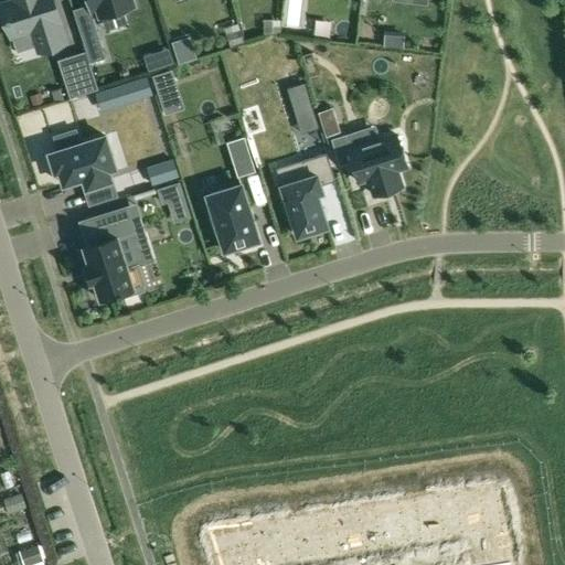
[(12,0),(13,1),(1,6),(11,36),(32,30),(39,51),(64,42),(51,0),(12,0)]
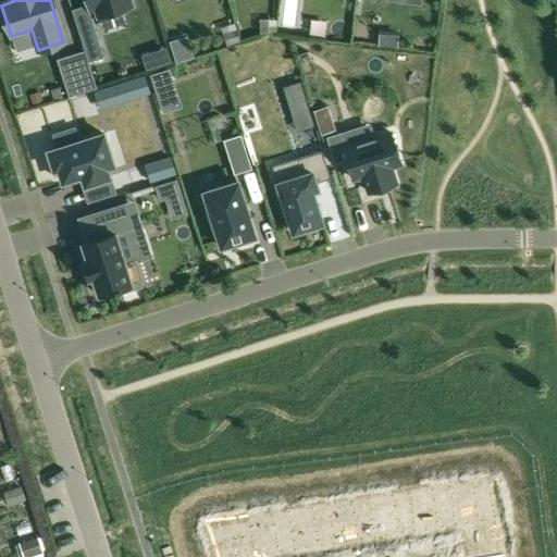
[(86,0),(90,12),(97,10),(99,16),(132,5),(130,0),(86,0)]
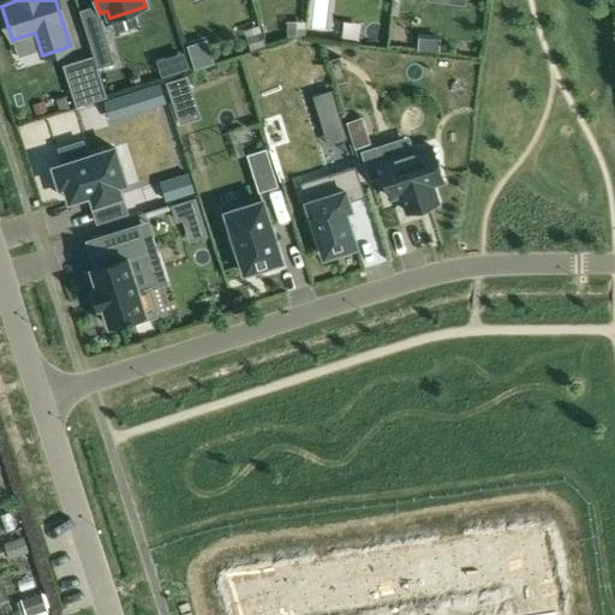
[(114,63),(105,34),(88,39),(97,69),(114,63)]
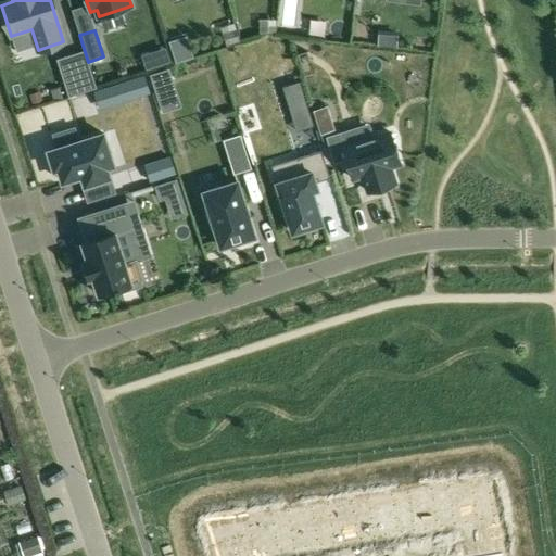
[(379,33),(378,48),(399,49),(400,34),(379,33)]
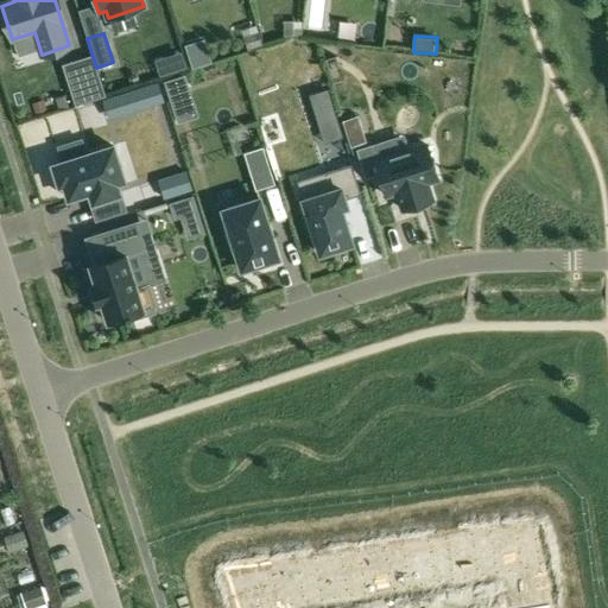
[(75,90),(80,105),(105,96),(93,58),(76,63),(84,88),(75,90)]
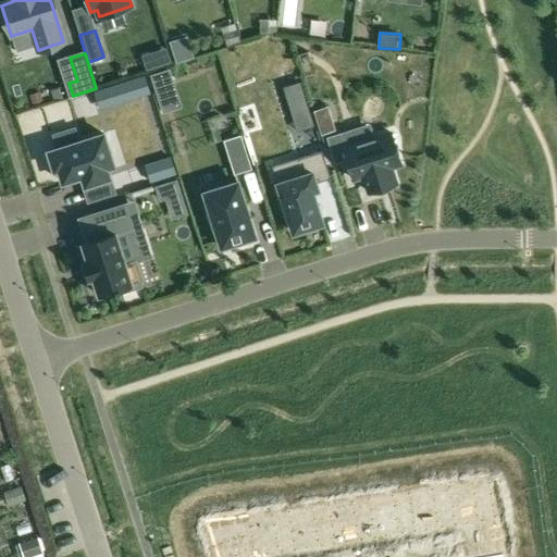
[(145,75),(120,84),(125,102),(150,94),(145,75)]
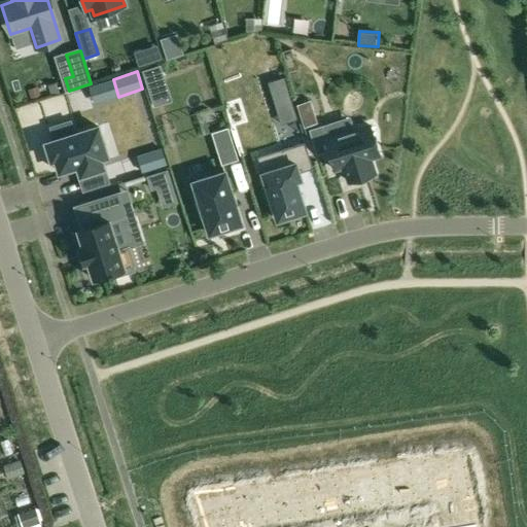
[(55,140),(45,143),(51,161),(56,160),(59,172),(77,167),(80,174),(78,175),(83,190),(108,182),(101,159),(107,156),(98,127),(75,134),(70,120),(50,128),(55,140)]
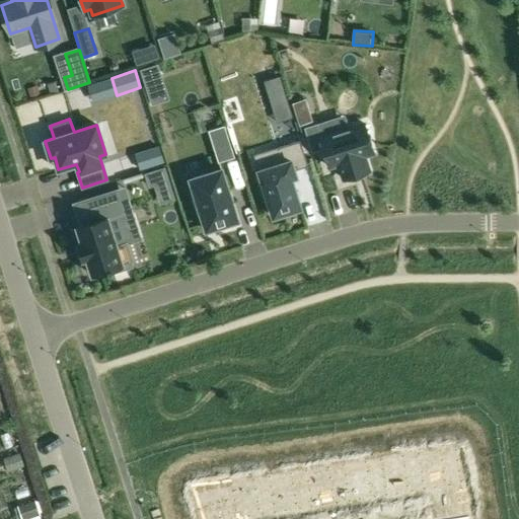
[(317,124),(304,128),(311,152),(323,148),(329,167),(339,164),(344,179),(348,177),(364,172),(369,171),(364,156),(373,153),(369,140),(371,140),(370,136),(368,137),(364,124),(349,129),(321,137),(317,124)]
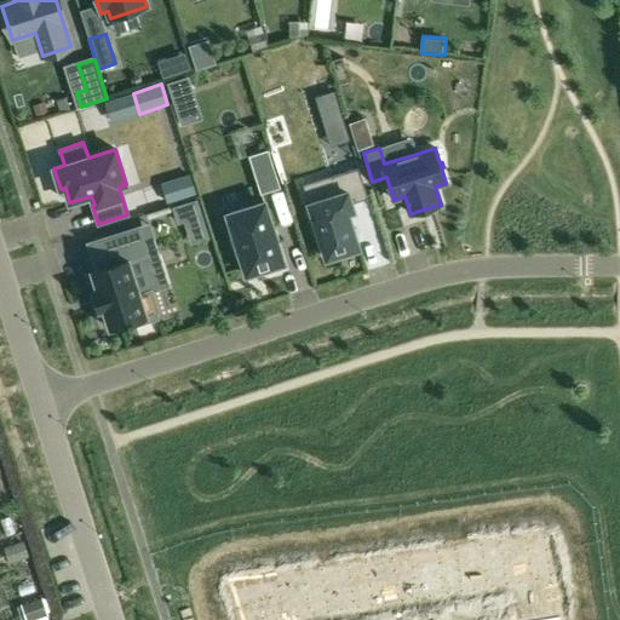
[(280,191),(269,151),(248,158),(260,197),(280,191)]
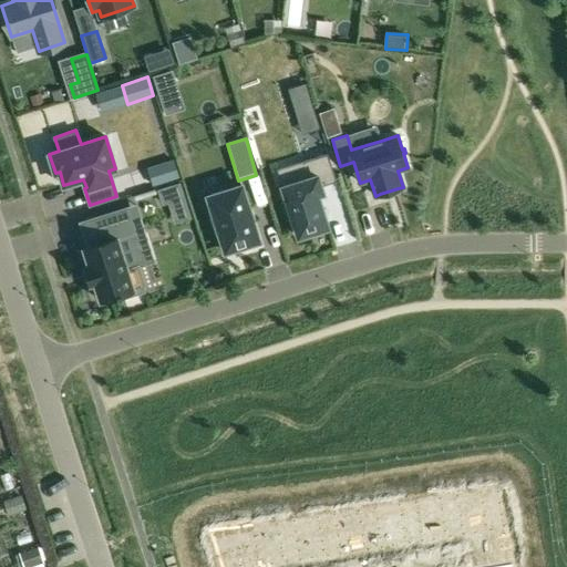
[(337,182),(328,153),(302,162),(308,178),(282,186),(287,202),(282,203),(288,218),(291,217),(298,237),(329,227),(318,195),(323,193),(321,186),(337,182)]
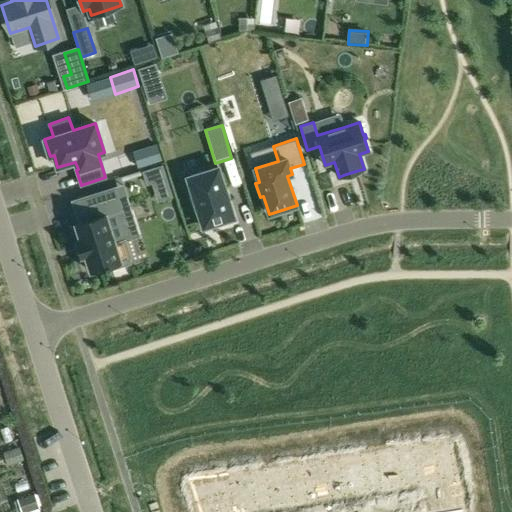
[(137,169),(161,162),(155,145),(132,153),(137,169)]
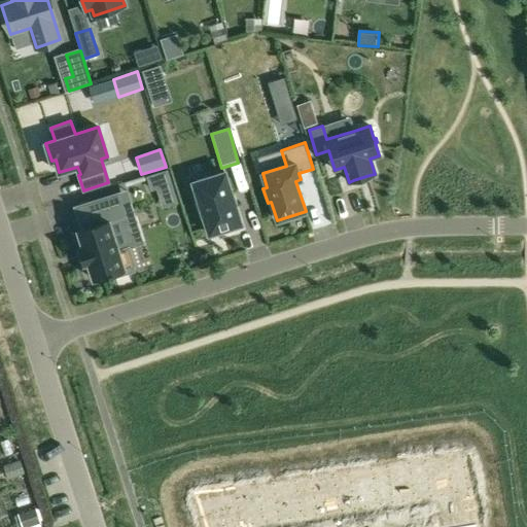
[(152,188),(156,187),(171,182),(167,171),(148,177),(152,188)]
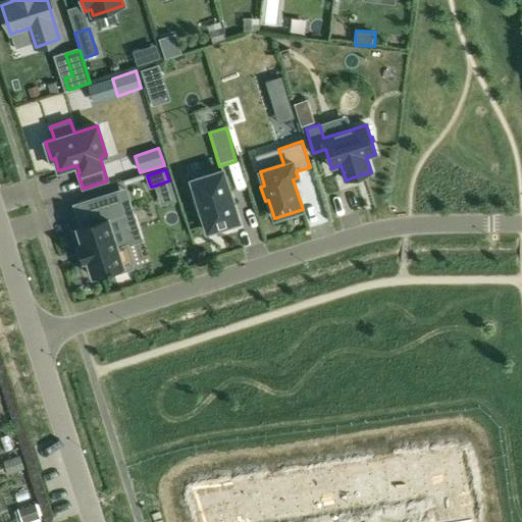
[(222,170),(192,180),(198,200),(194,201),(199,217),(203,215),(208,231),(222,226),(223,230),(236,226),(235,222),(239,221),(222,170)]
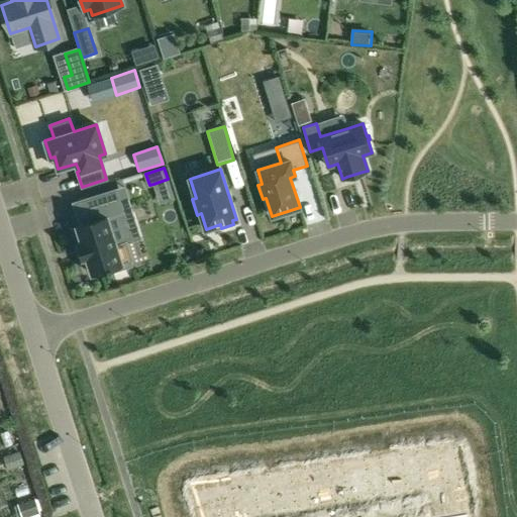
[(111,268),(112,272),(132,266),(130,262),(132,261),(126,242),(117,245),(108,218),(125,213),(117,189),(76,202),(83,224),(76,227),(81,242),(78,243),(83,260),(86,259),(91,274),(111,268)]
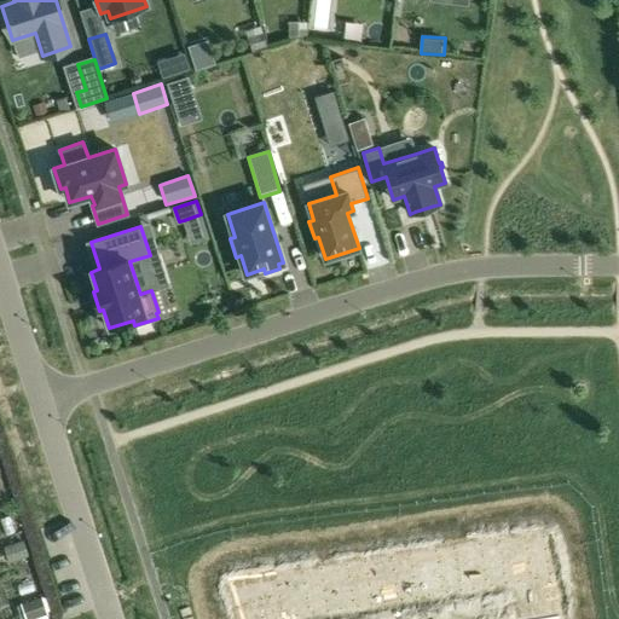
[(545,534),(230,584),(239,618),(304,618),(553,580),(545,534)]
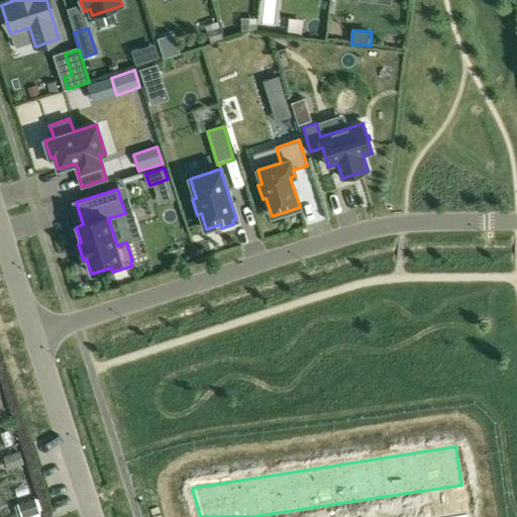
[(35,498),(18,504),(21,516),(25,516),(40,512),(35,498)]
